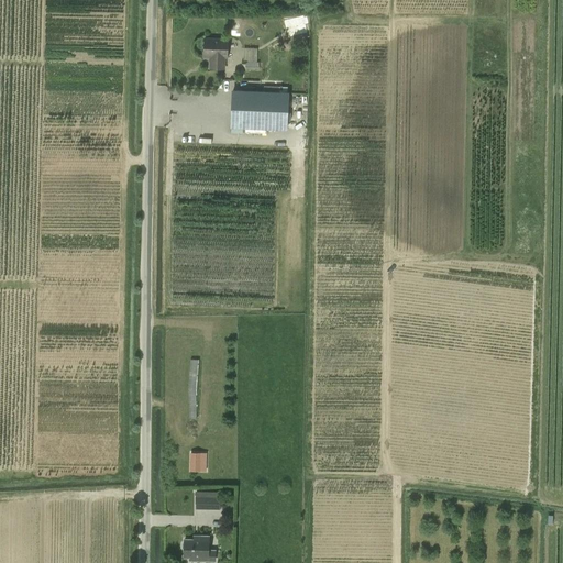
[(223,69),(224,58),(227,58),(228,40),(203,40),(203,57),(210,57),(209,69),(223,69)]
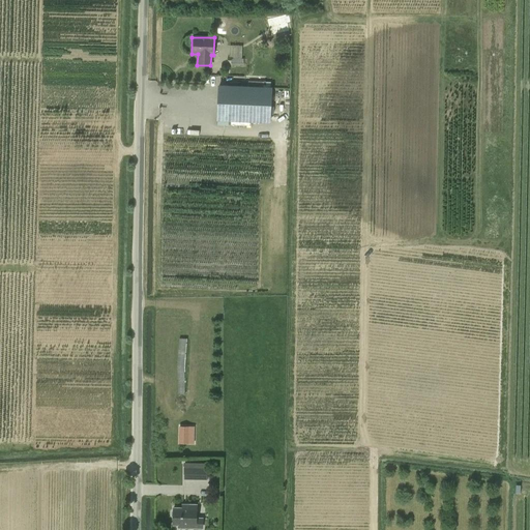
[(216,119),(269,122),(271,89),(218,87),(216,119)]
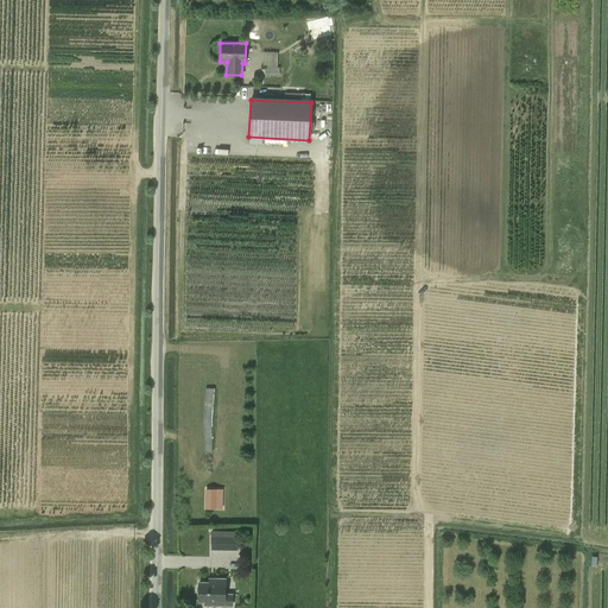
[(214,387),(206,387),(204,453),(213,453),(214,387)]
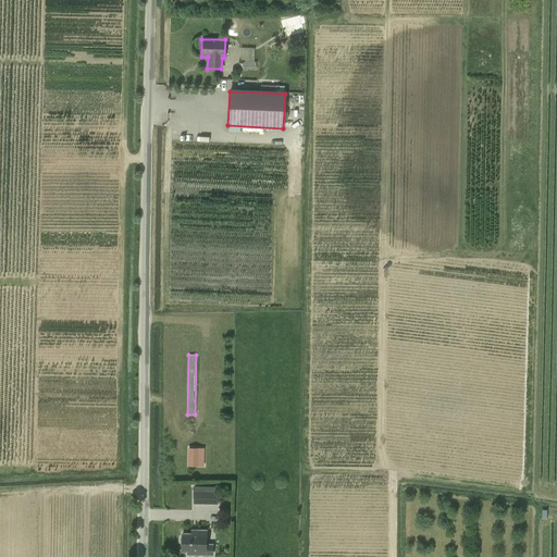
[(187,466),(199,466),(199,447),(187,447),(187,466)]
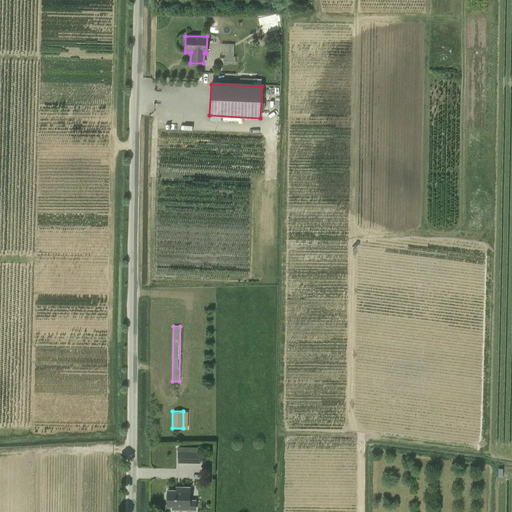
[(178,463),(200,463),(200,447),(178,447),(178,463)]
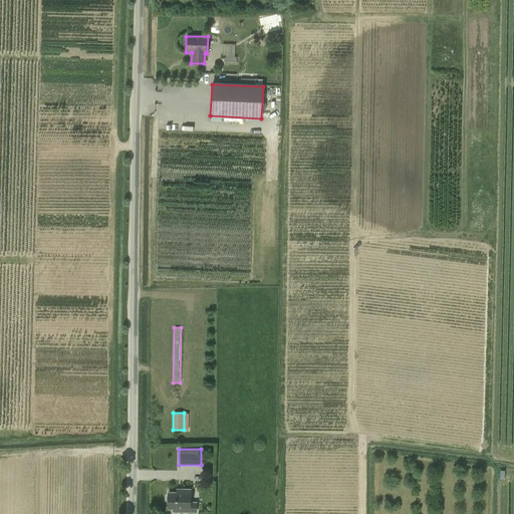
[(167,494),(166,495),(166,500),(167,501),(167,506),(179,506),(178,510),(195,510),(195,501),(189,501),(189,488),(178,488),(178,491),(167,491),(167,494)]
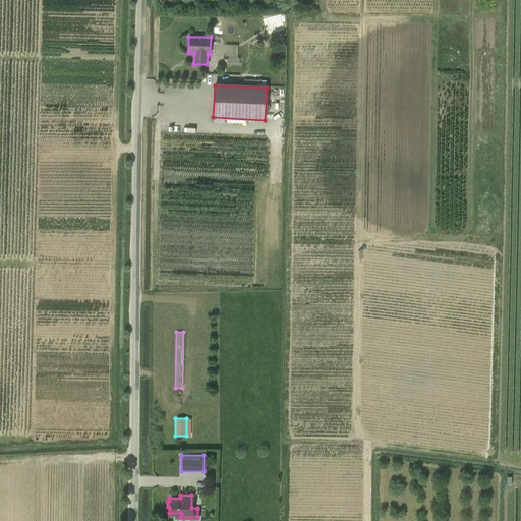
All buildings are outlined.
